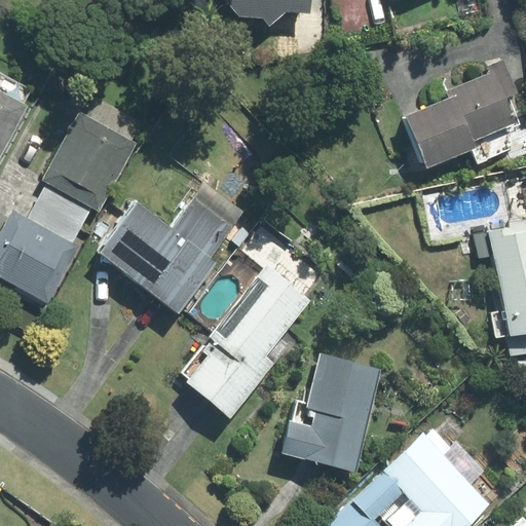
[(232,0),(232,7),(240,16),(263,19),(270,26),(286,11),(310,13),(311,0),(232,0)]
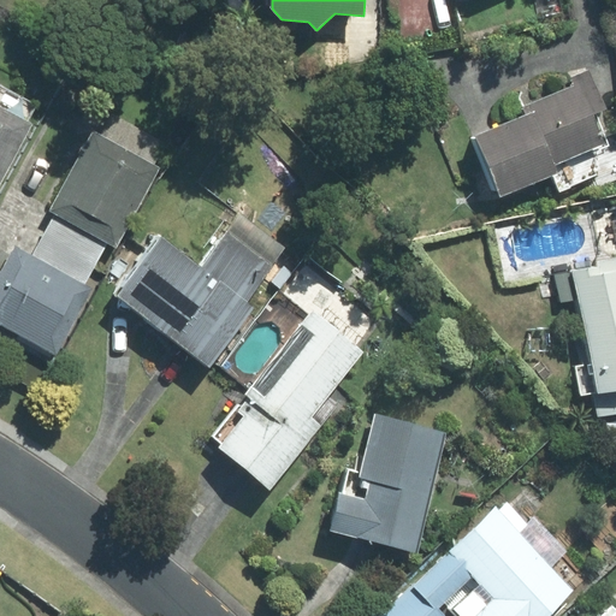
[(606,108),(590,70),(574,77),(578,87),(525,108),(528,116),(474,137),(501,199),(552,177),(558,194),(591,181),(596,190),(615,182),(615,140),(610,143),(597,113),(606,108)]
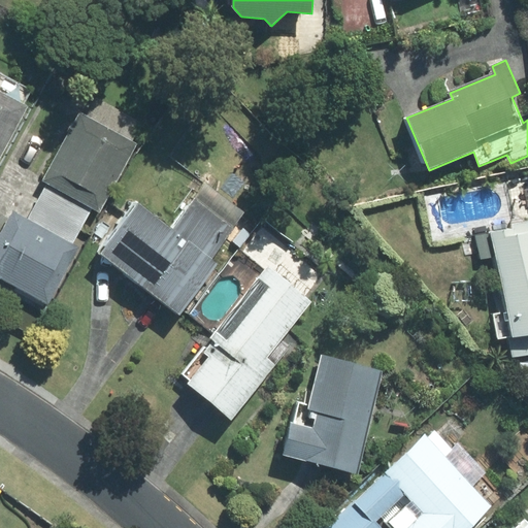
[(0,158),(28,106),(24,104),(32,90),(0,72),(0,158)]
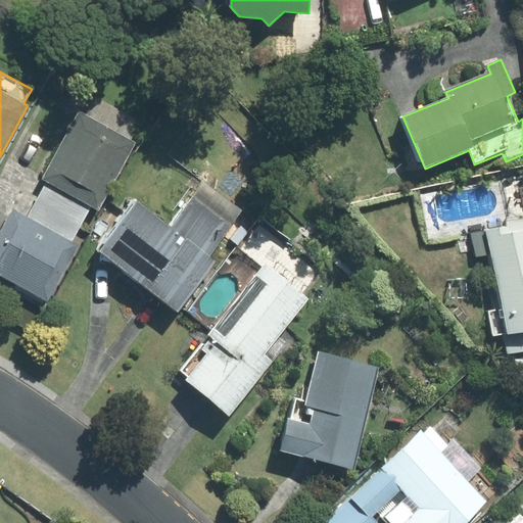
[(79,112),(43,179),(46,181),(92,205),(99,209),(136,142),(131,140),(141,122),(92,96),(82,113),(79,112)]
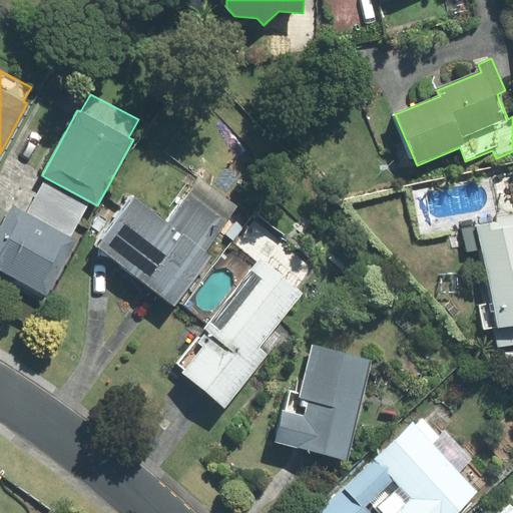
[(167,219),(134,195),(96,248),(174,305),(209,257),(205,253),(239,206),(198,176),(167,219)]
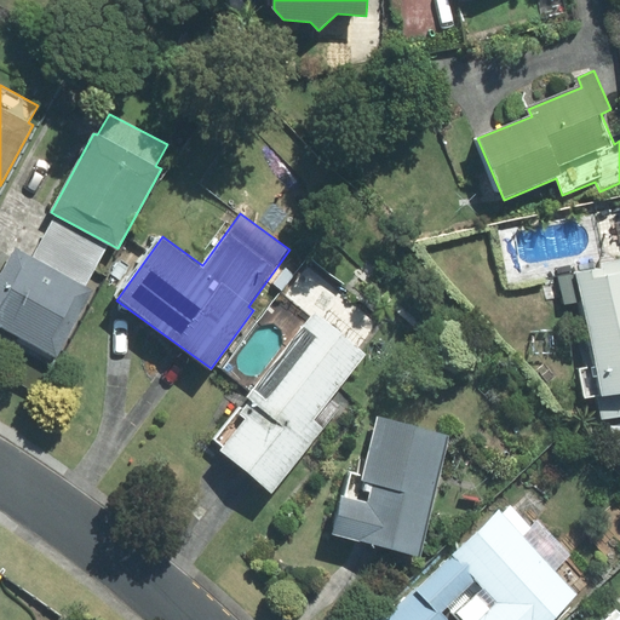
[(55,214),(32,257),(85,286),(109,244),(55,214)]
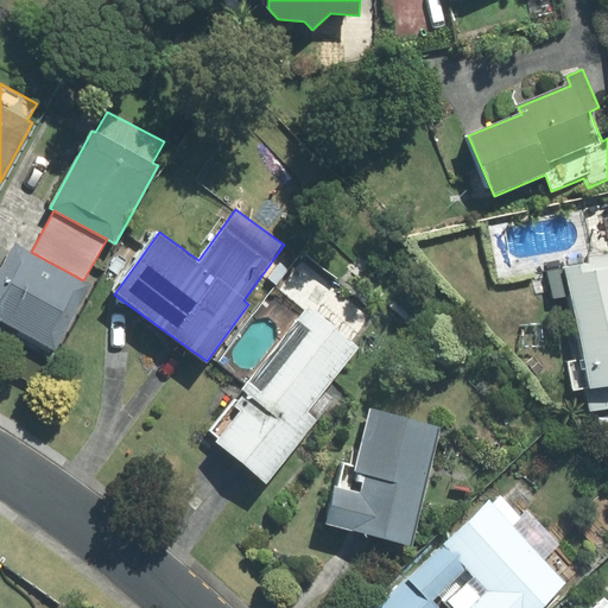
[(0,318),(55,350),(92,285),(83,280),(31,252),(16,244),(0,271),(0,318)]
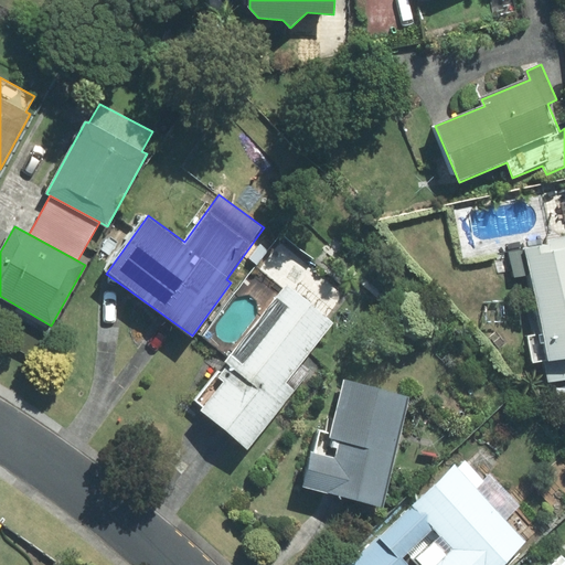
[(529,336),(534,362),(543,361),(564,355),(564,236),(546,241),(547,244),(525,248),(543,333),(529,336)]
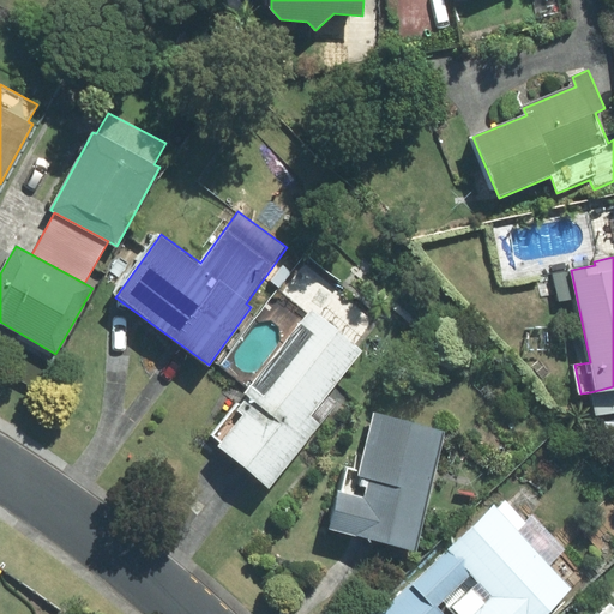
[(326,396),(362,351),(312,311),(246,393),(248,396),(241,405),(236,402),(210,435),(221,443),(217,446),(269,487),(336,404),(326,396)]
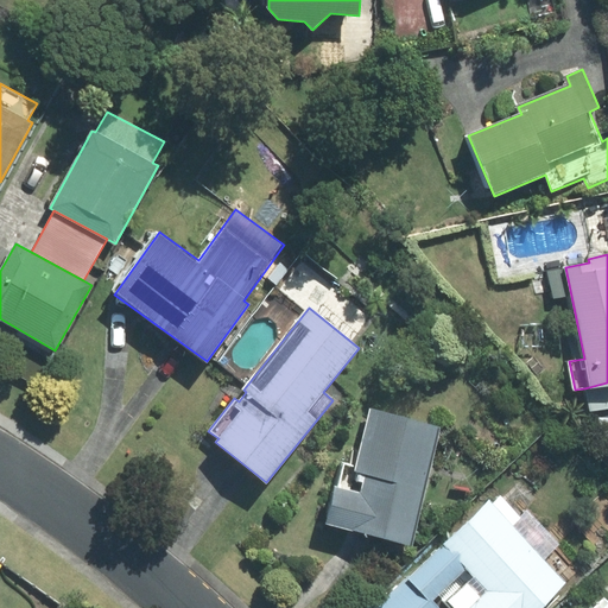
[(607,382),(584,388),(589,411),(607,407),(607,382)]
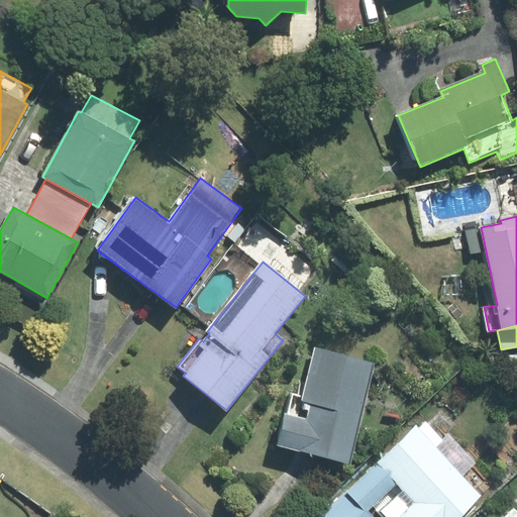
[(376,363),(315,348),(306,384),(301,383),(298,395),(293,394),(288,415),(285,414),(277,446),(350,464),(376,363)]
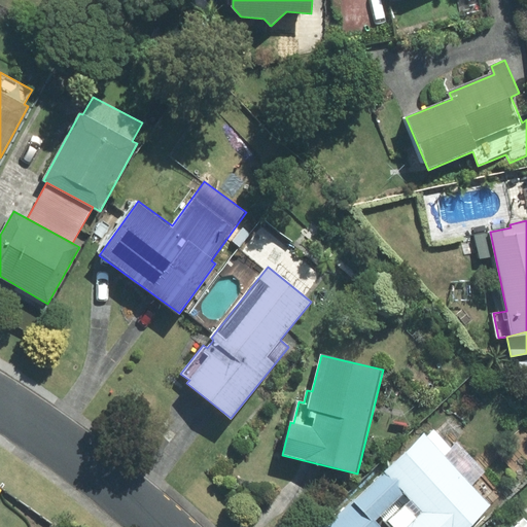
[(323,526),(470,526),(493,505),(425,433),(323,526)]
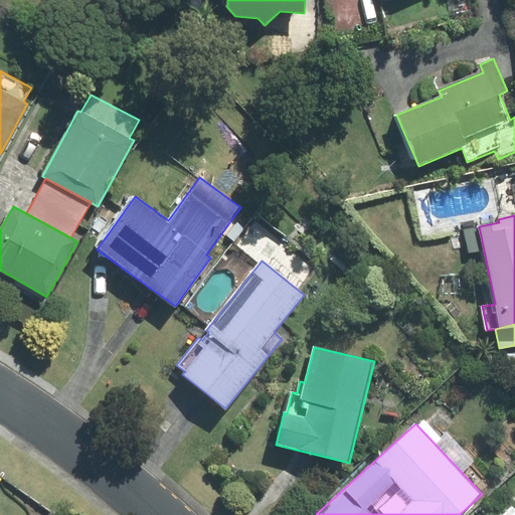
[(514,514),(514,509),(511,506),(502,514),(514,514)]
